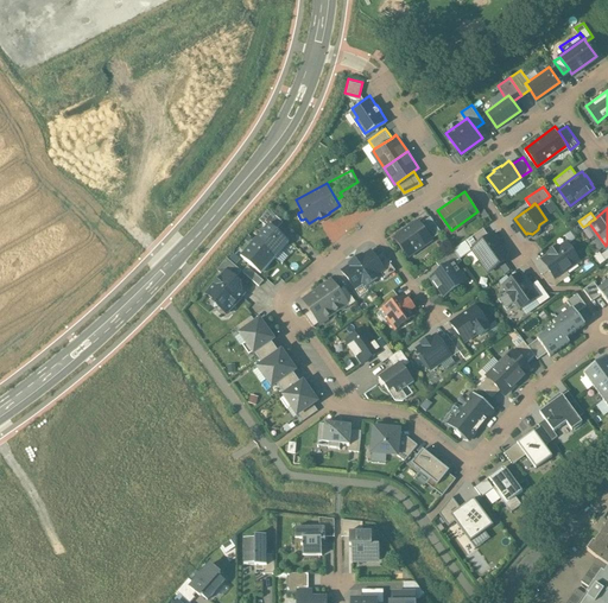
[(420,221),(431,236),(442,229),(430,214),(420,221)]
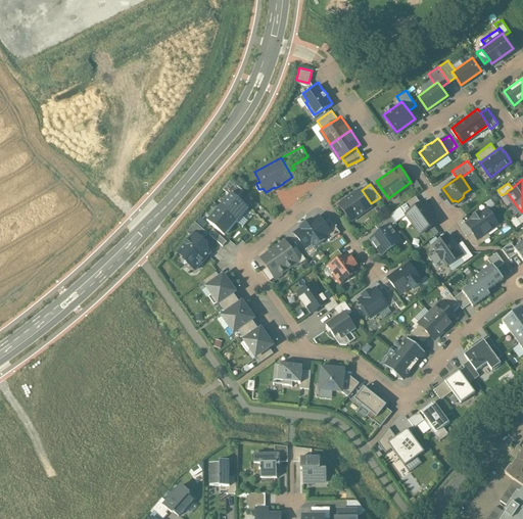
[(345,197),(339,202),(348,216),(355,210),(358,214),(372,204),(371,203),(362,190),(360,188),(353,192),(352,191),(345,197)]
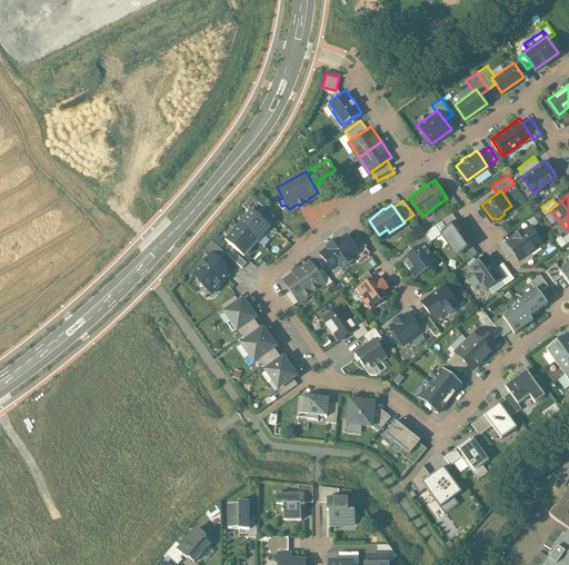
[(252,207),(240,224),(259,240),(272,224),(252,207)]
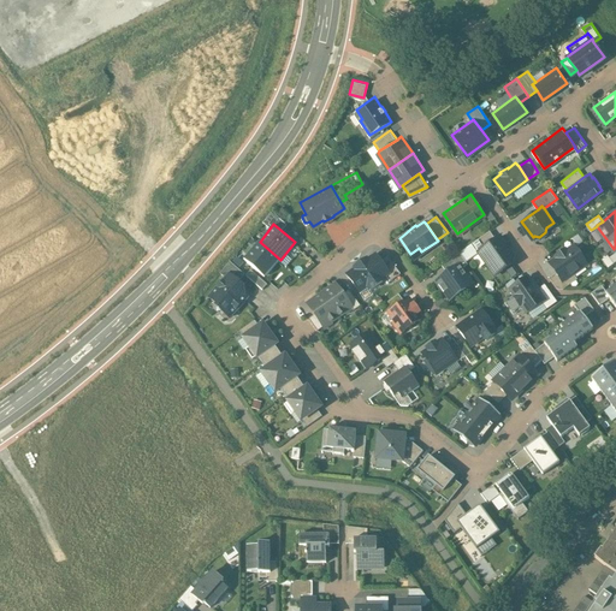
[(490,229),(472,241),(479,250),(496,238),(490,229)]
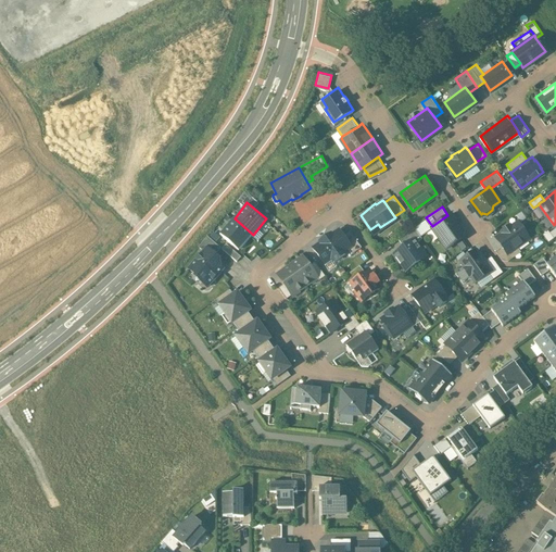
[(447,215),(432,226),(446,246),(462,236),(463,228),(452,212),(447,215)]
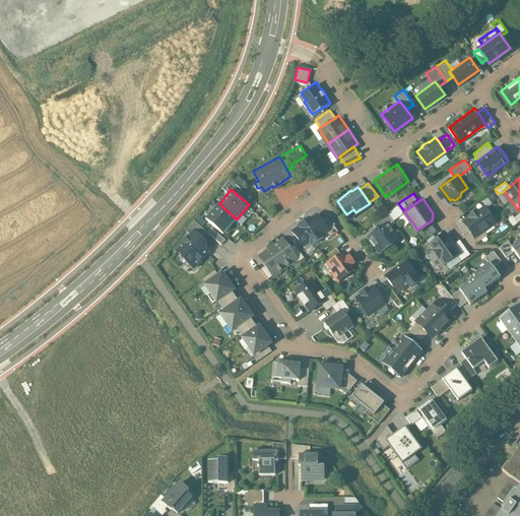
[(225,233),(237,219),(219,204),(207,218),(225,233)]
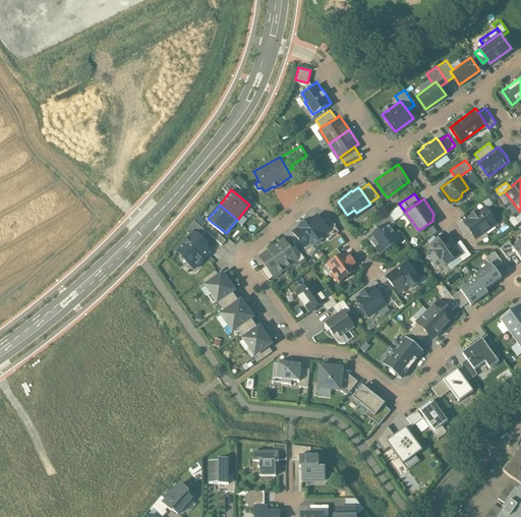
[(485,207),(478,211),(478,210),(470,215),(471,216),(465,220),(471,229),(475,235),(477,234),(496,221),(485,207)]
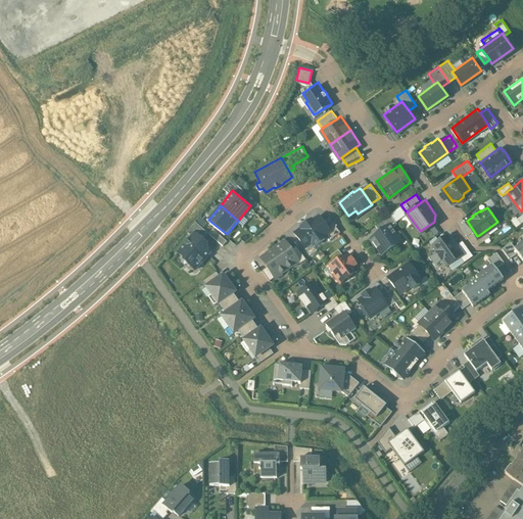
[(389,213),(375,223),(379,230),(389,223),(391,226),(396,222),(389,213)]
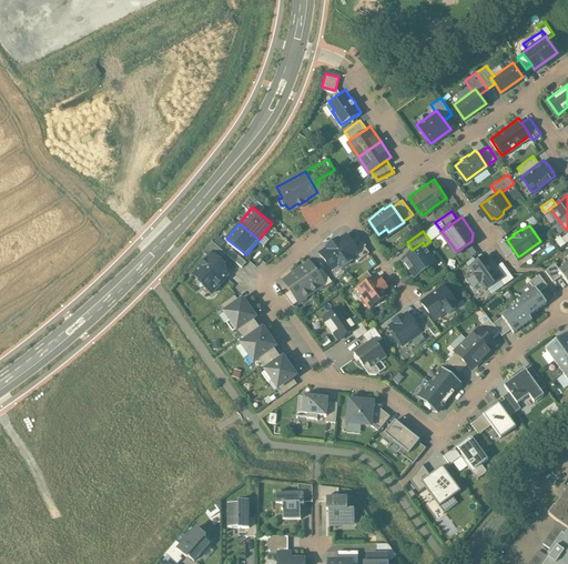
[(346,232),(338,238),(338,237),(326,244),(327,245),(320,251),(332,269),(340,263),(341,265),(353,257),(351,255),(356,252),(358,250),(351,239),(346,232)]
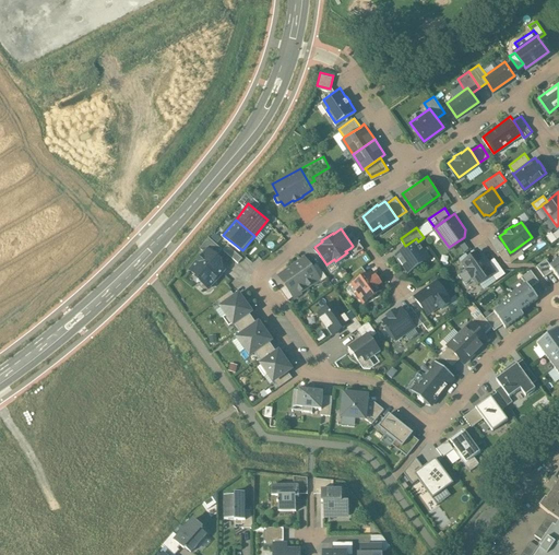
[(363,246),(352,231),(345,235),(353,246),(351,248),(354,252),(363,246)]
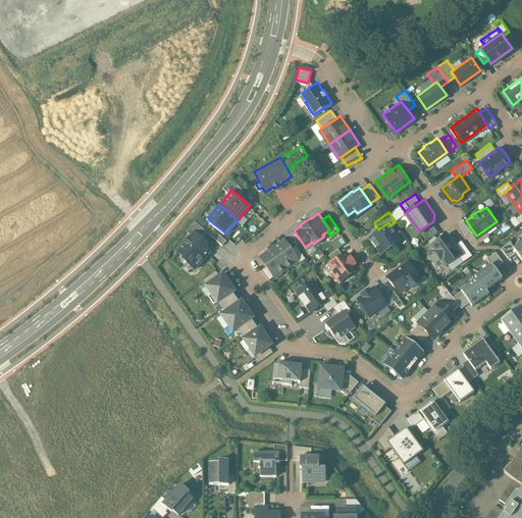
[(187,229),(191,234),(194,229),(202,237),(208,230),(195,219),(187,229)]
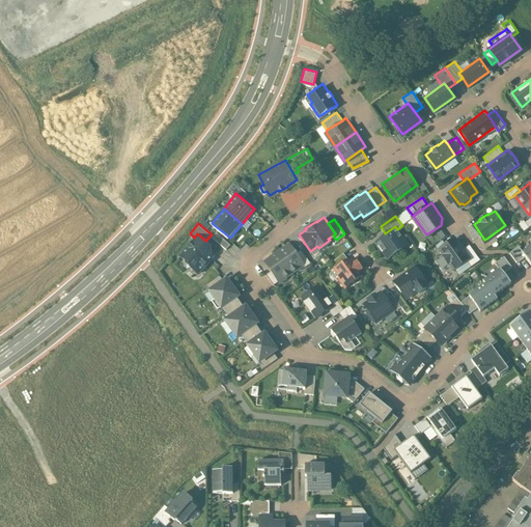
[(385,233),(375,240),(382,250),(383,250),(388,257),(394,253),(393,252),(401,247),(397,241),(402,236),(397,229),(395,226),(385,233)]
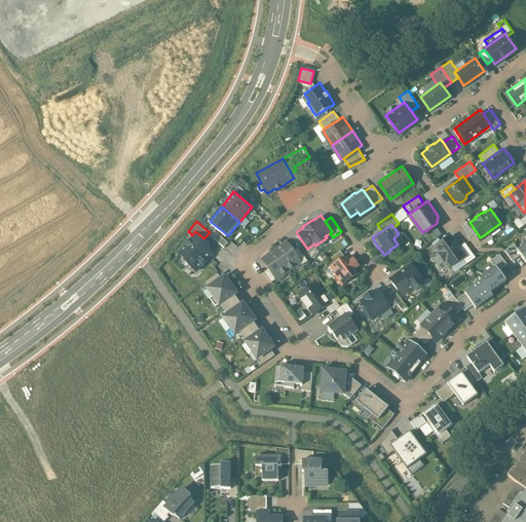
[(203,238),(195,231),(192,235),(187,241),(207,257),(212,251),(209,249),(208,243),(203,238)]
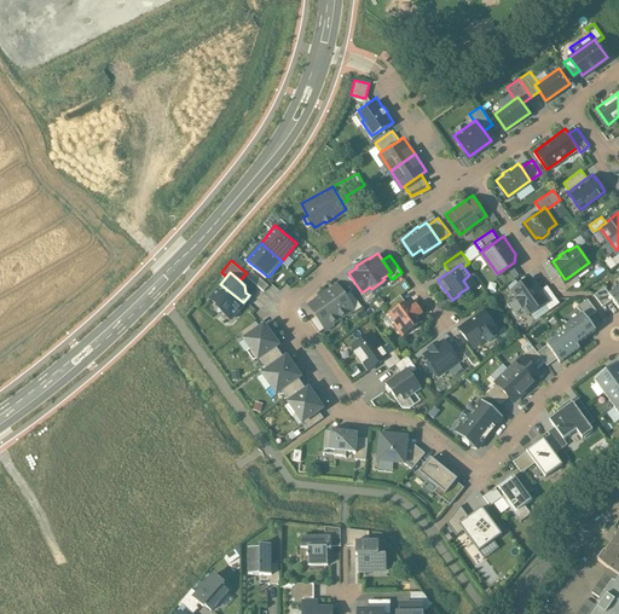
[(560,272),(551,277),(559,288),(561,288),(566,288),(572,284),(567,278),(565,279),(560,272)]
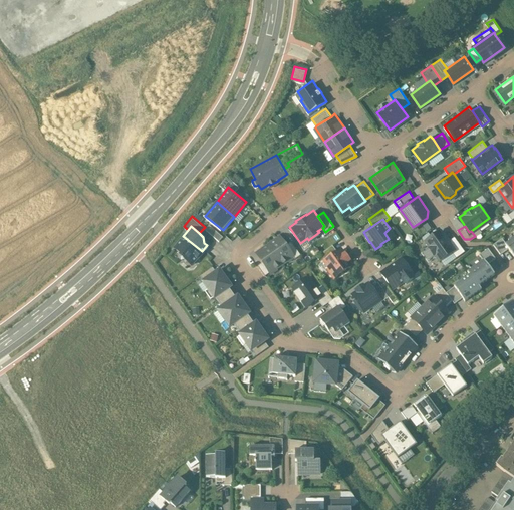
[(448,239),(441,229),(425,240),(429,246),(428,246),(434,254),(435,253),(439,259),(452,250),(455,248),(448,239)]
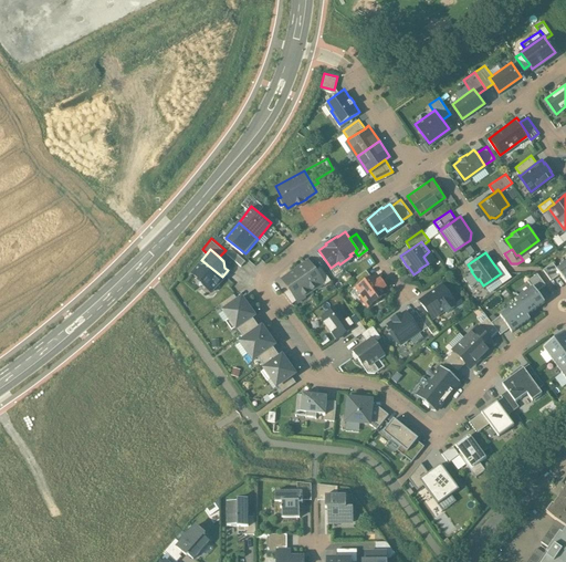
[(315,268),(308,259),(295,268),(311,289),(318,283),(317,282),(322,279),(315,268)]
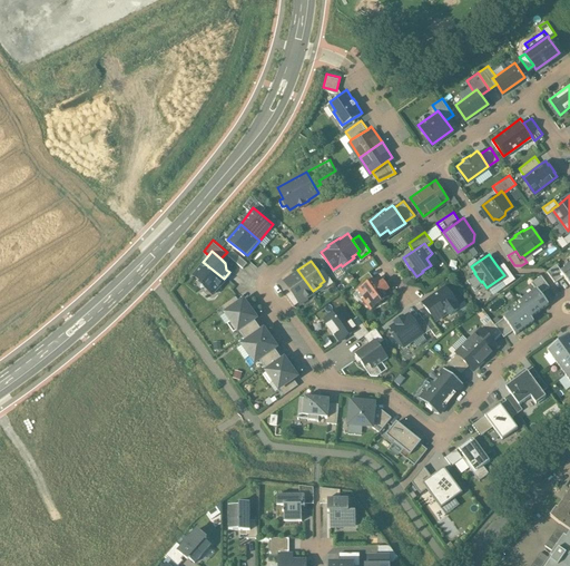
[(516,277),(503,261),(497,265),(504,275),(501,277),(505,284),(516,277)]
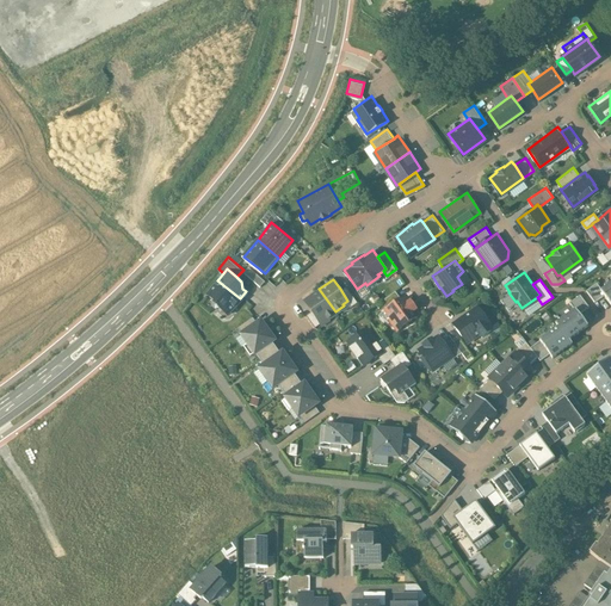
[(610,302),(610,279),(602,286),(600,288),(604,292),(610,302)]
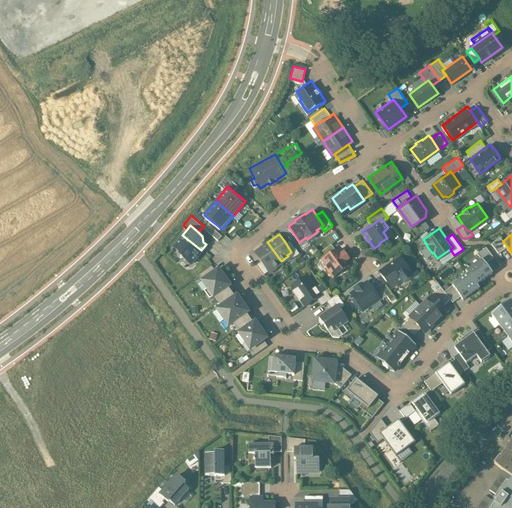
[(201,250),(182,235),(174,245),(179,250),(180,256),(183,255),(187,259),(193,252),(197,255),(201,250)]
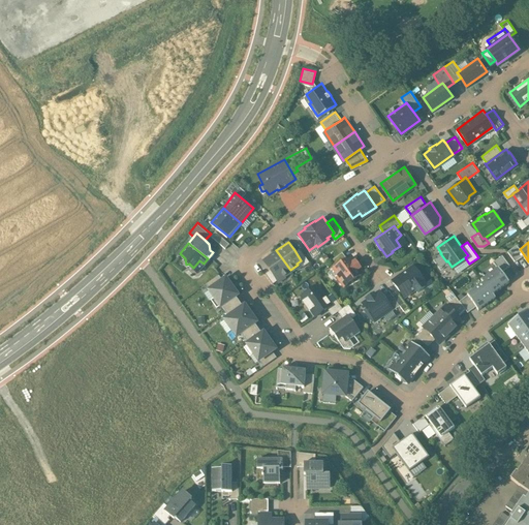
[(516,259),(523,253),(520,249),(521,248),(517,243),(507,250),(516,259)]
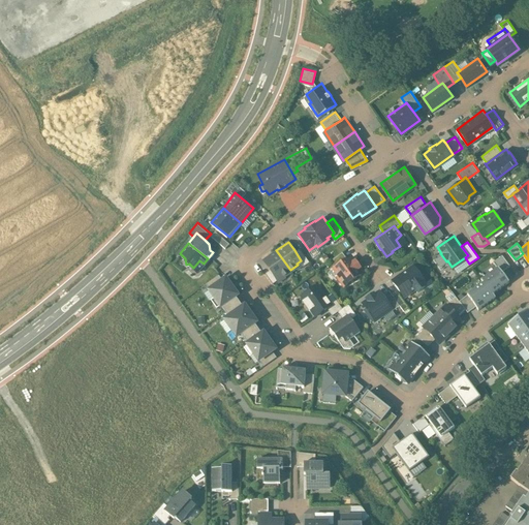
[(300,246),(294,250),(301,260),(304,264),(309,259),(300,246)]
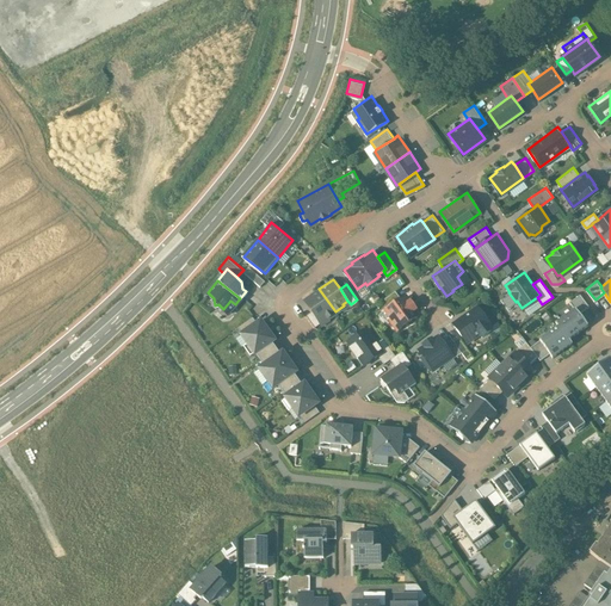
[(335,311),(319,289),(304,298),(312,309),(320,320),(325,316),(326,317),(335,311)]
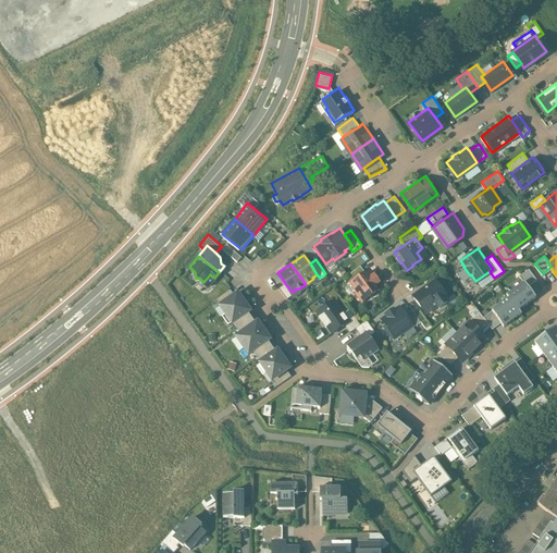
[(360,263),(348,272),(353,280),(366,271),(360,263)]
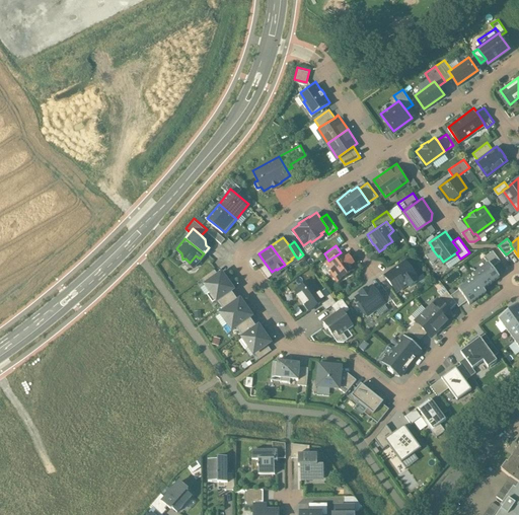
[(492,265),(500,259),(493,248),(484,254),(488,261),(489,260),(492,265)]
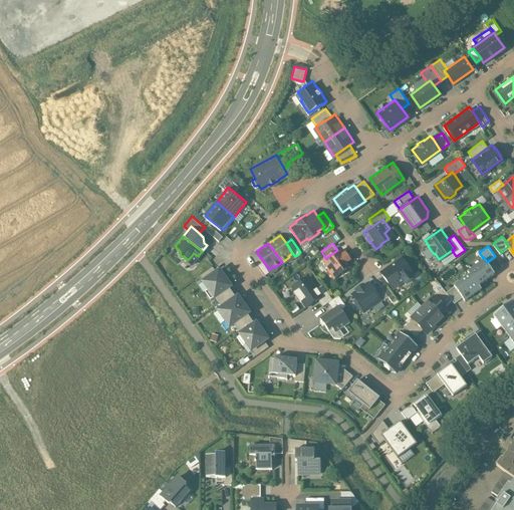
[(325,258),(323,259),(328,266),(327,267),(334,276),(352,263),(349,258),(345,251),(344,252),(341,247),(337,250),(325,258)]
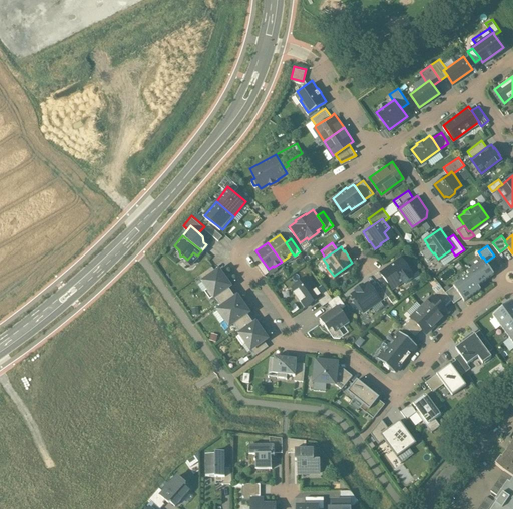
[(401,256),(380,271),(392,287),(403,279),(405,282),(413,276),(411,274),(412,272),(401,256)]
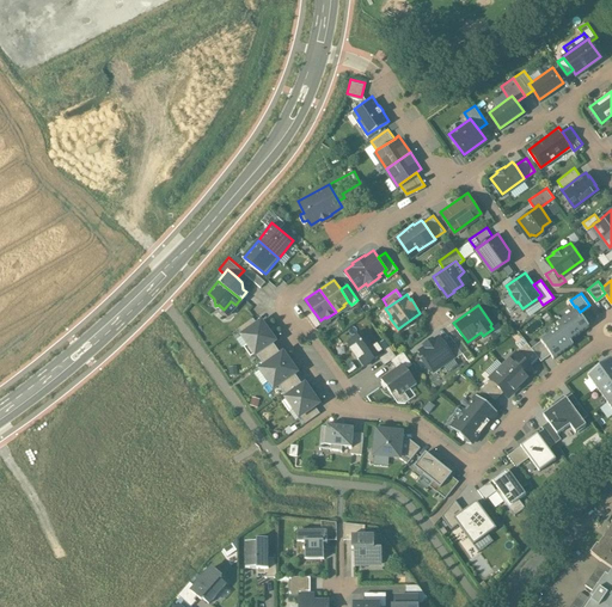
[(557,320),(560,324),(570,337),(589,324),(580,312),(576,306),(575,307),(557,320)]
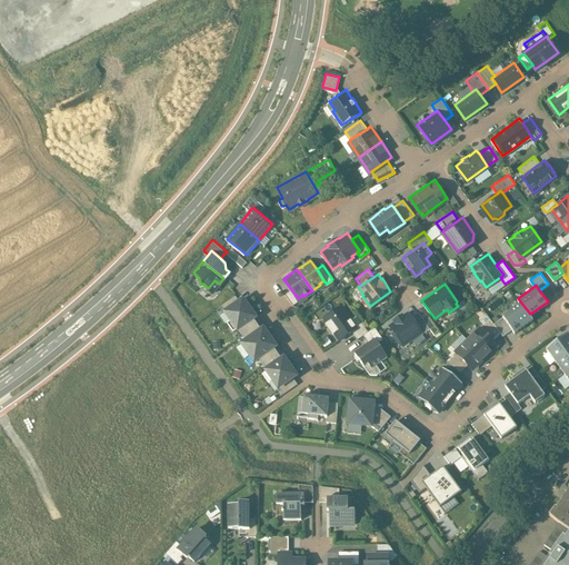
[(299,299),(298,298),(290,288),(286,293),(293,304),(299,299)]
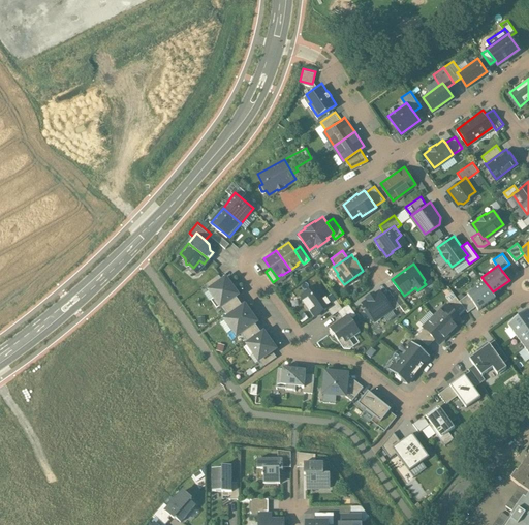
[(238,292),(226,276),(209,287),(214,295),(211,298),(217,306),(220,303),(221,304),(235,295),(238,292)]
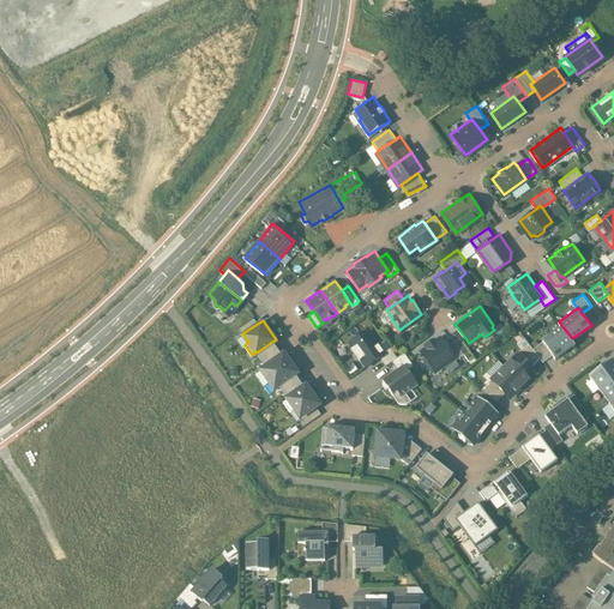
[(561,325),(542,339),(553,353),(555,357),(576,343),(572,338),(561,325)]
